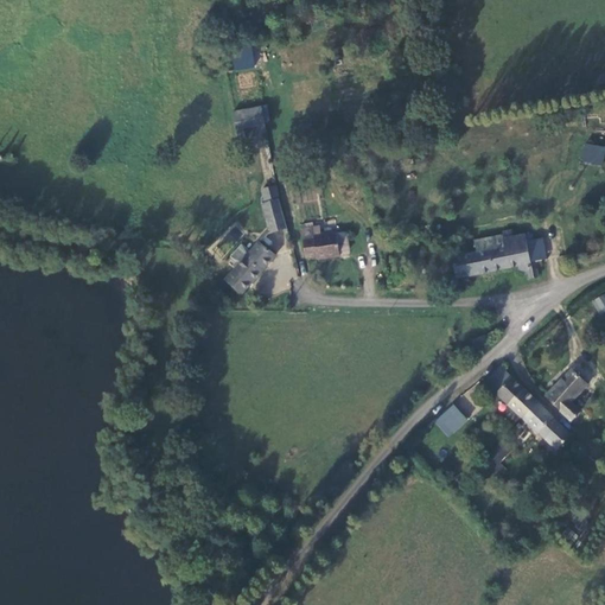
[(248,39),(228,44),(233,68),(253,64),(248,39)]
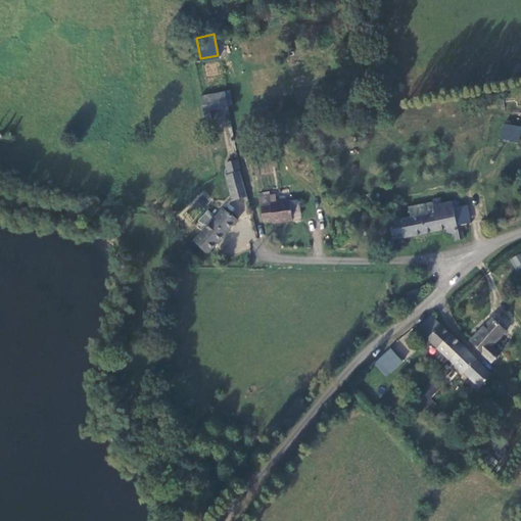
[(201,111),(227,106),(224,92),(199,97),(201,111)]
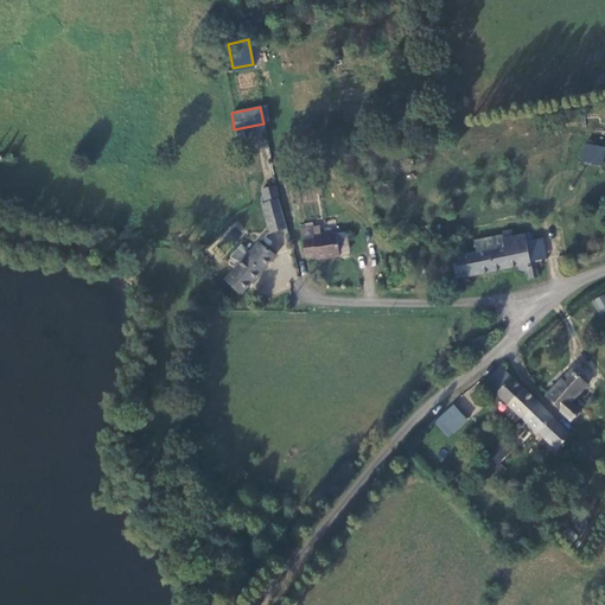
[(578,158),(599,163),(604,145),(581,140),(578,158)]
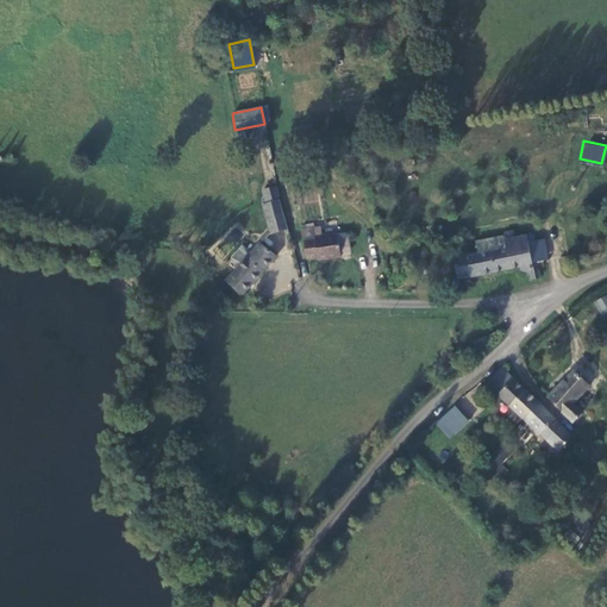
[(263,191),(266,204),(277,201),(275,188),(263,191)]
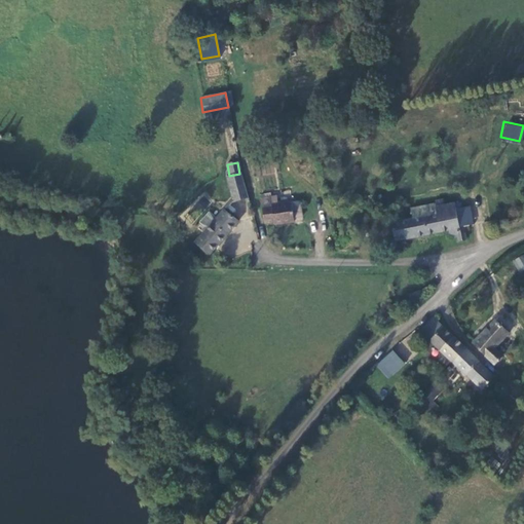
[(247,199),(241,174),(239,174),(229,176),(225,177),(230,202),(247,199)]
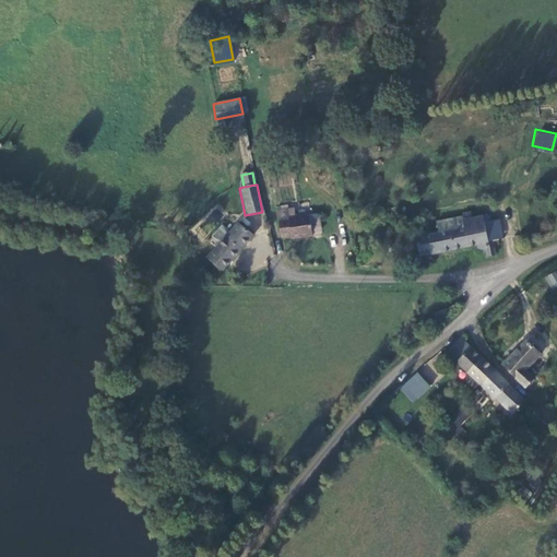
[(321,216),(311,217),(294,218),(293,214),(287,214),(287,212),(277,212),(279,237),(293,236),(293,238),(309,237),(309,233),(316,233),(322,233),(321,216)]
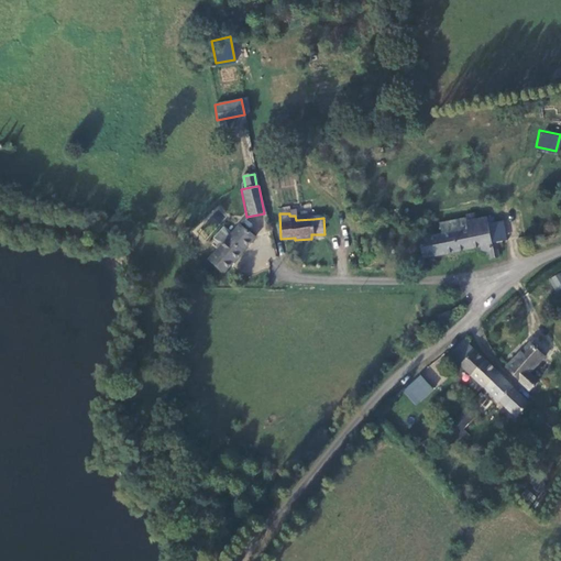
[(487,255),(488,262),(498,260),(495,244),(490,245),(484,219),(477,220),(477,216),(468,217),(468,220),(440,226),(441,235),(419,240),(422,259),(479,249),(480,256),(487,255)]
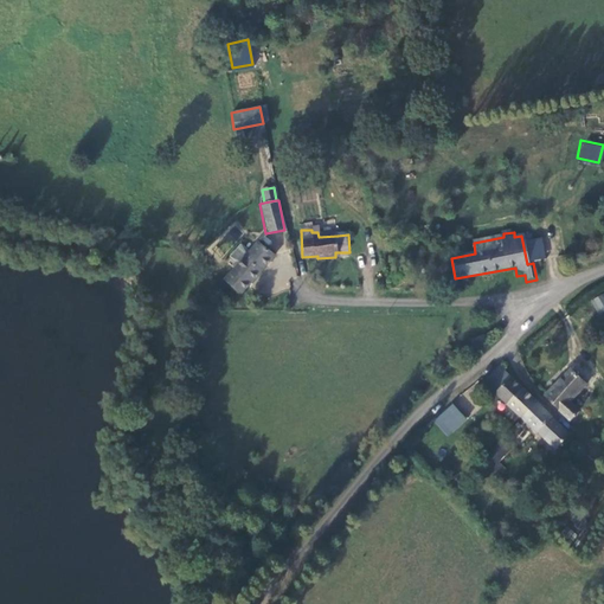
[(232,270),(223,282),(238,297),(272,257),(256,243),(248,254),(238,246),(227,258),(233,264),(230,268),(232,270)]
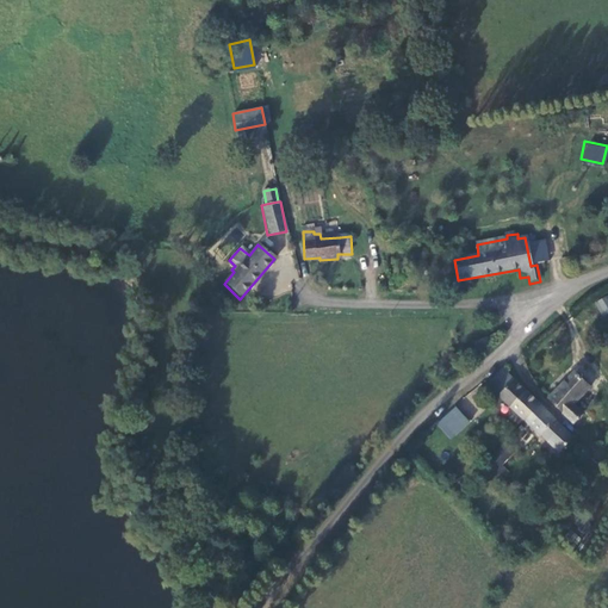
[(599,314),(607,309),(607,291),(591,299),(599,314)]
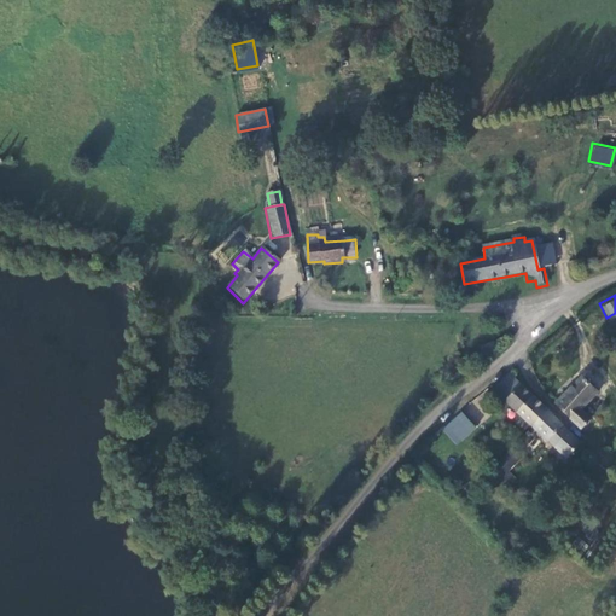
[(522,418),(530,426),(546,410),(509,375),(494,389),(516,412),(515,414),(519,419),(522,418)]
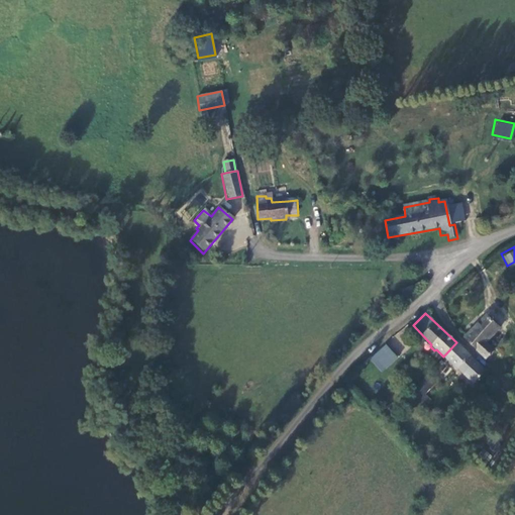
[(489,339),(500,328),(488,315),(478,325),(476,327),(489,339)]
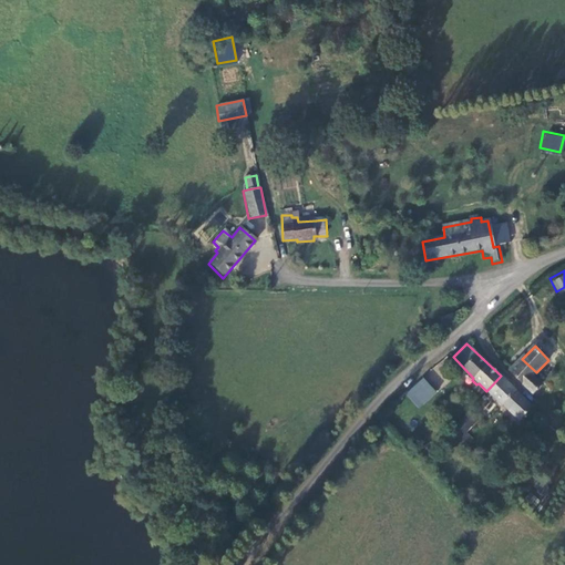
[(510,371),(524,386),(532,376),(536,372),(522,359),(510,371)]
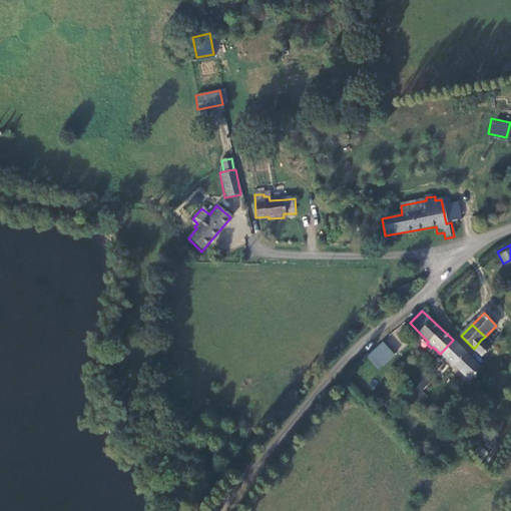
[(466,355),(468,354),(453,340),(440,354),(455,367),(456,365),(470,379),(480,368),(466,355)]
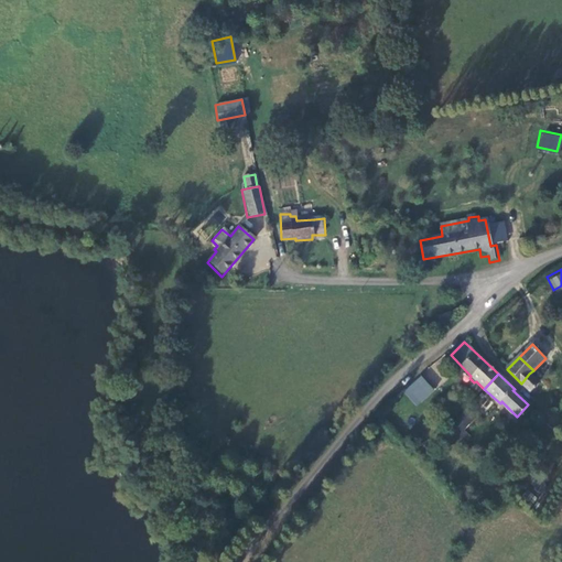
[(539,384),(529,374),(521,384),(530,392),(539,384)]
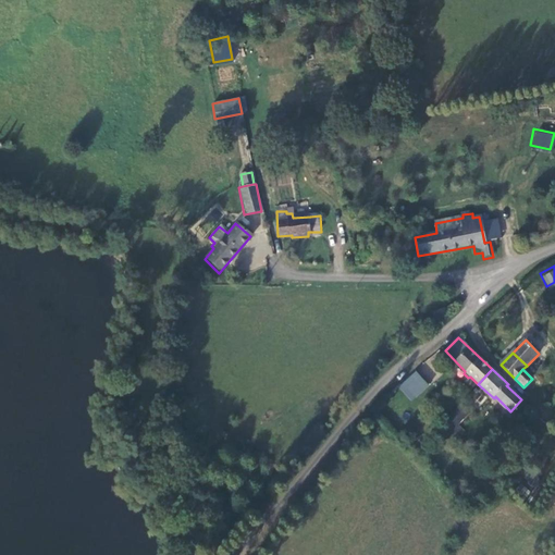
[(416,370),(404,381),(416,395),(429,385),(416,370)]
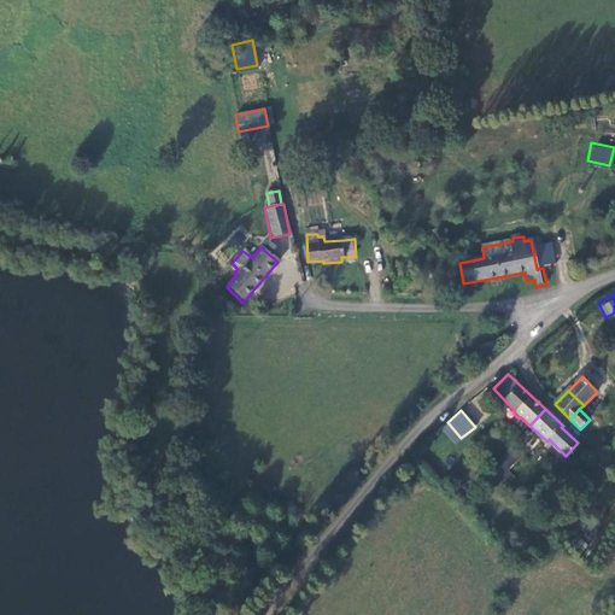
[(520,458),(511,450),(495,469),(503,476),(520,458)]
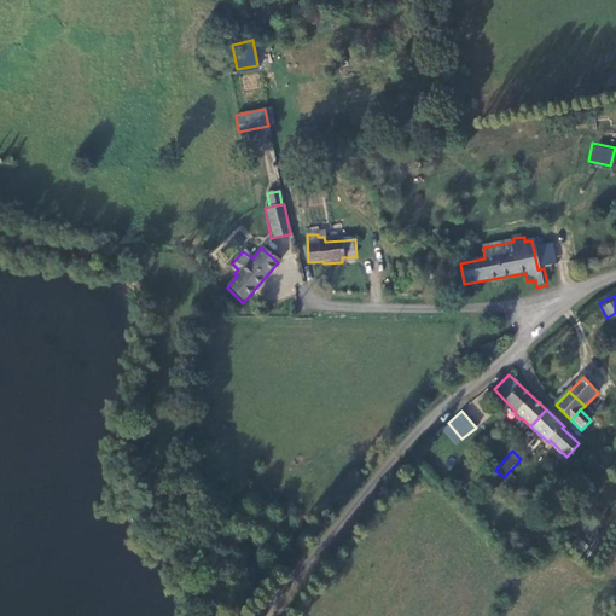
All buildings are outlined.
